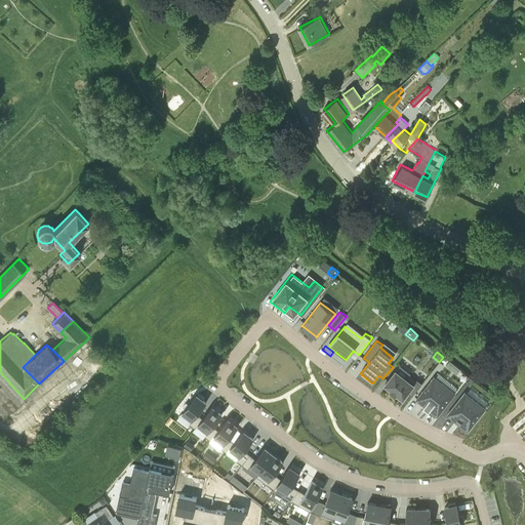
[(457,373),(460,369),(450,360),(446,365),(457,373)]
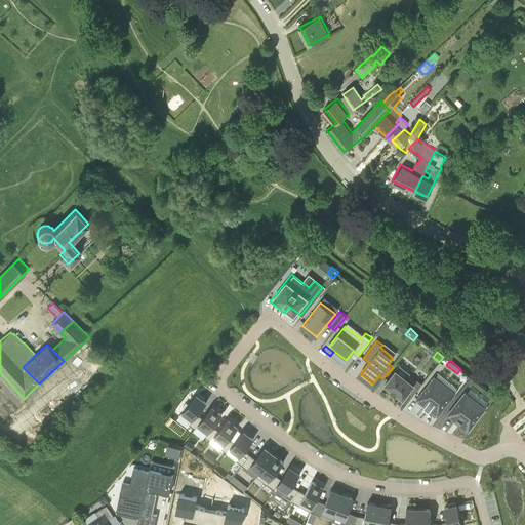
[(397,393),(403,398),(407,393),(412,396),(422,384),(417,379),(413,385),(396,370),(386,385),(392,389),(391,390),(396,394),(397,393)]
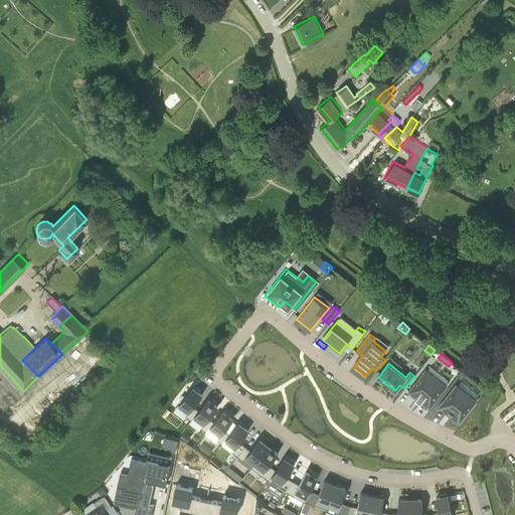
[(430,369),(448,384),(451,380),(433,366),(430,369)]
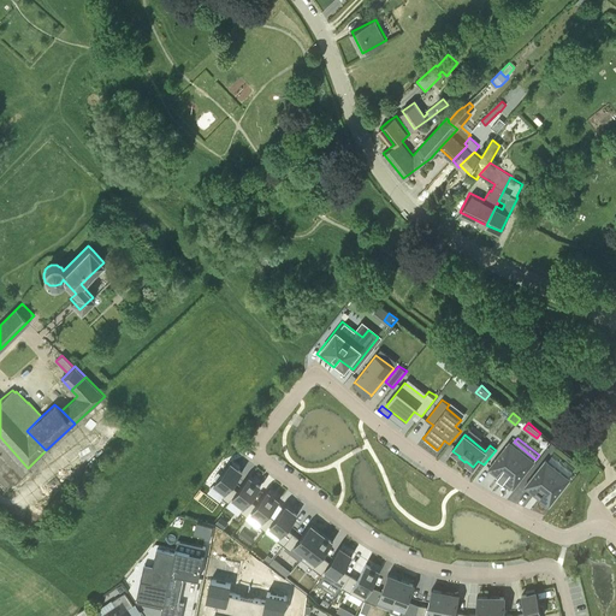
[(534,461),(509,442),(489,468),(498,477),(497,478),(503,483),(504,481),(514,489),(534,461)]
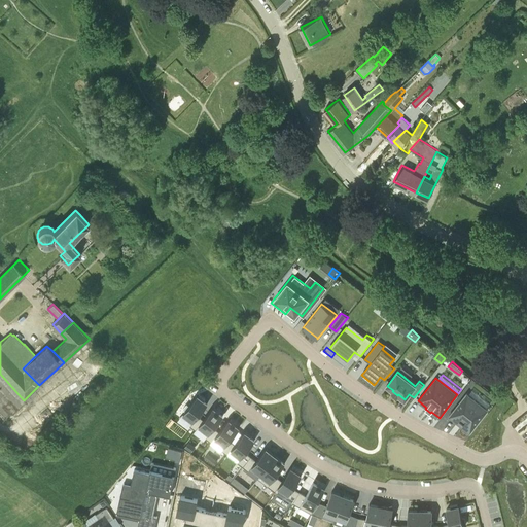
[(488,410),(466,393),(449,416),(463,427),(461,429),(467,433),(468,431),(469,432),(488,410)]
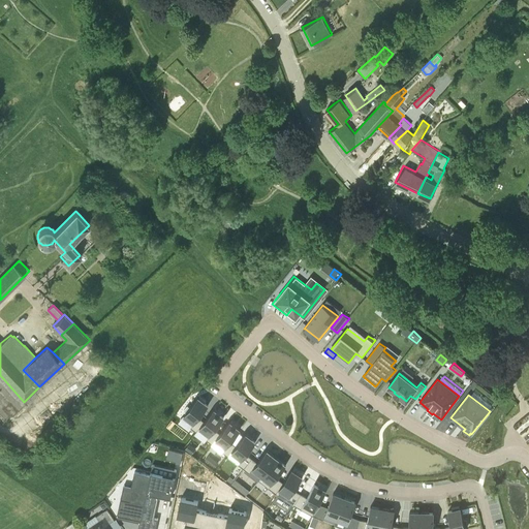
[(204,400),(205,399),(200,396),(199,397),(191,406),(190,405),(186,411),(187,412),(185,414),(195,423),(193,426),(198,431),(201,427),(200,427),(207,419),(201,415),(210,405),(204,400)]
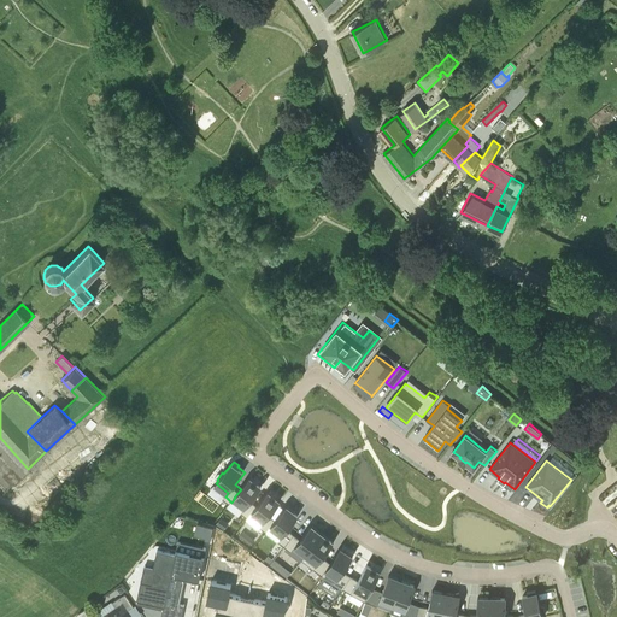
[(256,481),(257,480),(252,476),(251,477),(241,489),(234,498),(246,507),(244,511),(251,516),(253,512),(259,504),(253,499),(263,487),(256,481)]
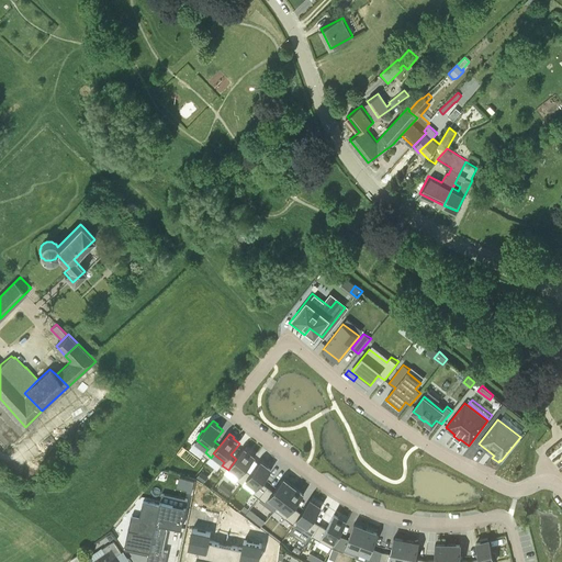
[(249,451),(250,450),(246,447),(231,467),(242,475),(238,479),(245,483),(247,480),(253,472),(247,468),(256,457),(249,451)]
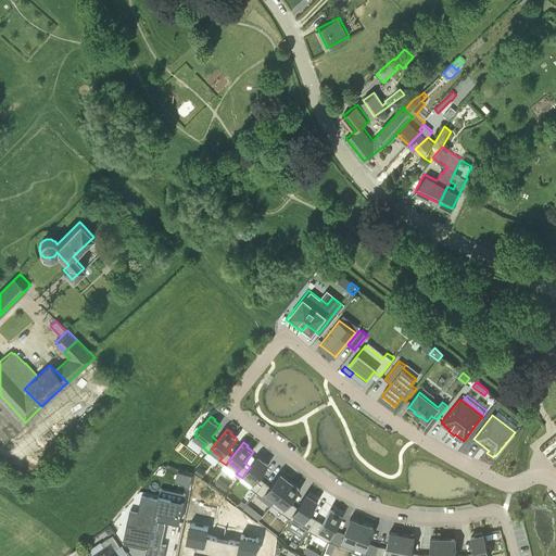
[(263,459),(264,458),(260,454),(258,456),(250,467),(244,475),(255,483),(252,487),(258,491),(267,480),(261,476),(269,464),(263,459)]
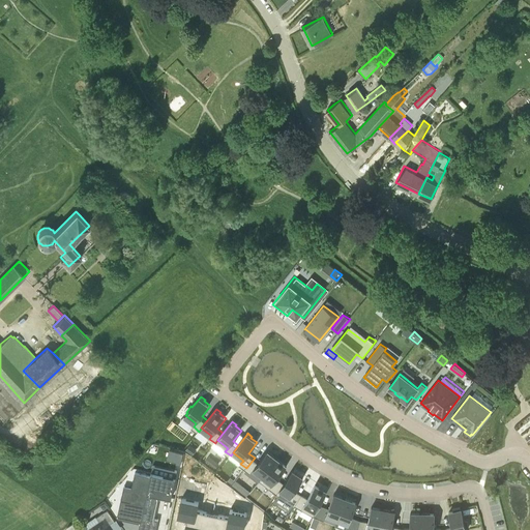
[(167,460),(176,462),(176,464),(181,465),(183,452),(169,449),(167,460)]
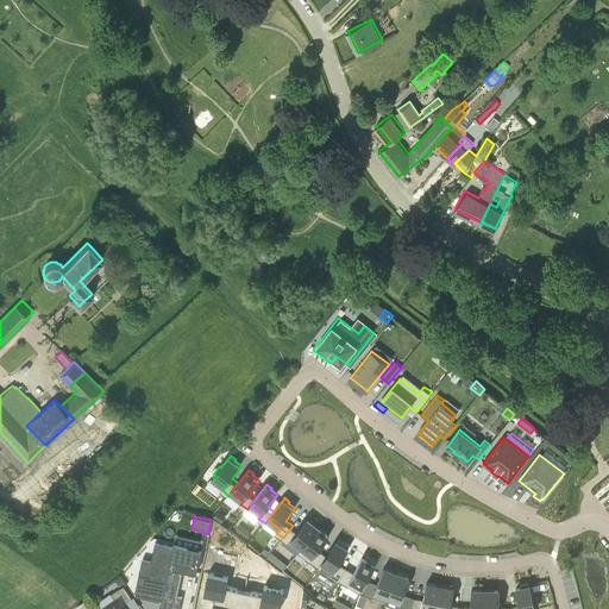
[(303,547),(319,527),(308,519),(299,531),(293,526),(283,538),(289,542),(293,539),(303,547)]
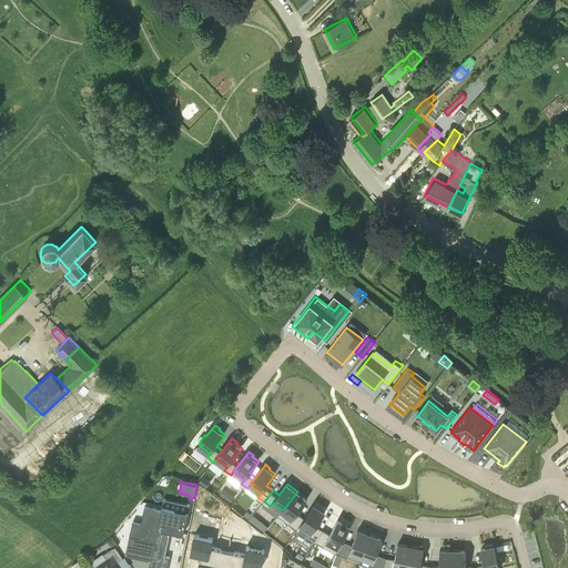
[(224,488),(220,494),(224,498),(229,493),(224,488)]
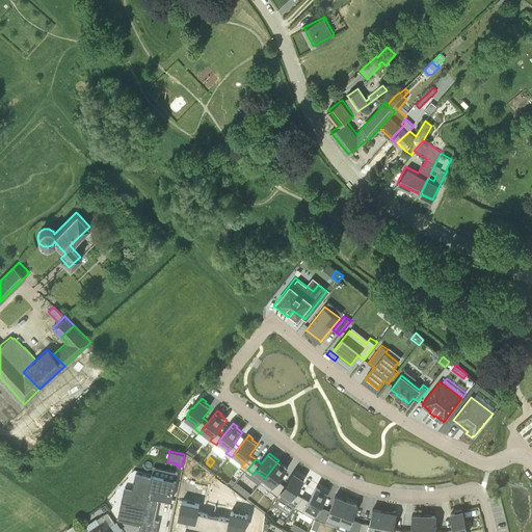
[(280,479),(289,468),(278,460),(265,478),(274,486),(272,489),(280,496),(283,491),(282,491),(287,484),(280,479)]
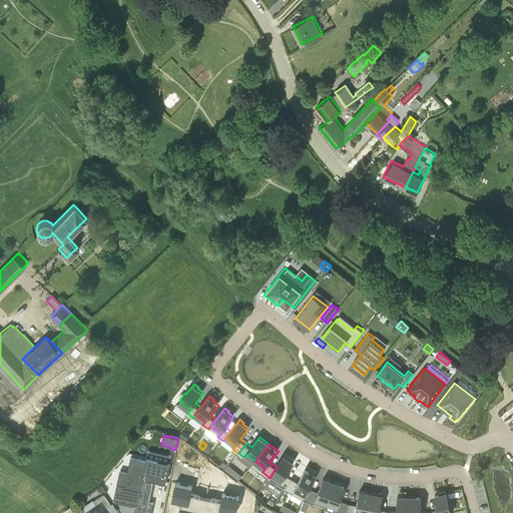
[(289,459),(290,457),(285,455),(285,456),(272,474),(273,474),(283,481),(281,484),(288,489),(294,478),(288,474),(295,463),(289,459)]
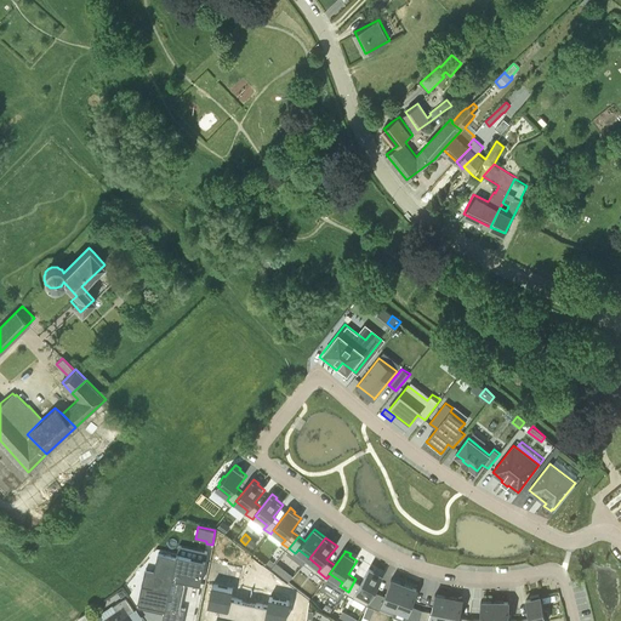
[(183,599),(186,585),(187,580),(189,581),(200,584),(206,558),(177,552),(176,558),(165,610),(161,620),(182,620),(186,608),(182,608),(183,599)]
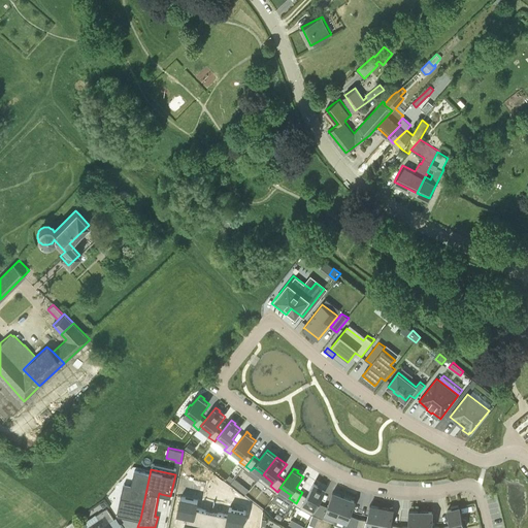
[(118,513),(117,514),(140,519),(150,474),(134,470),(131,486),(124,484),(121,497),(118,513)]
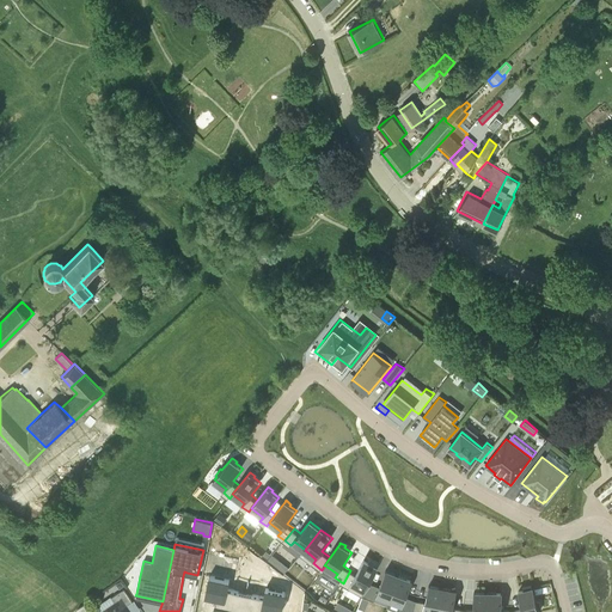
[(267,561),(274,565),(279,560),(273,555),(267,561)]
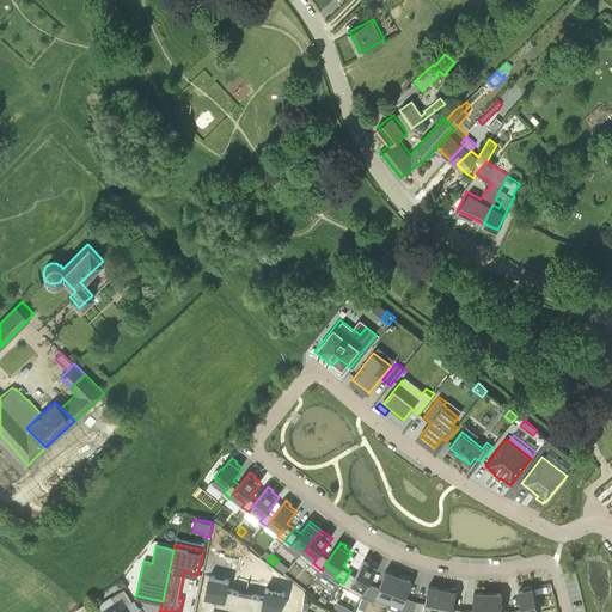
[(234,561),(214,556),(206,595),(218,598),(213,611),(269,611),(270,609),(281,611),(286,592),(267,588),(263,606),(226,599),(234,561)]
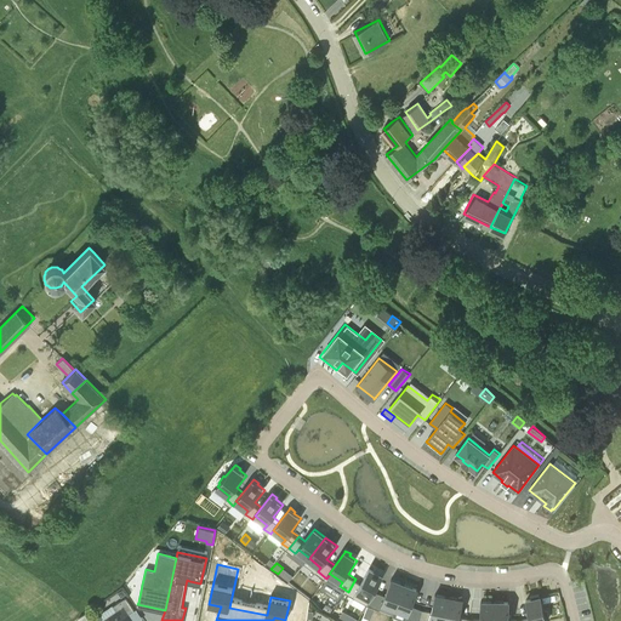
[(381,571),(380,573),(371,569),(364,584),(355,579),(348,592),(358,597),(359,593),(374,599),(386,576),(386,574),(381,571)]
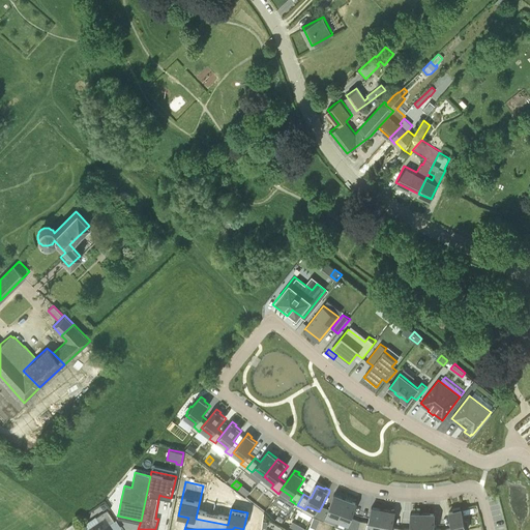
[(333,494),(326,514),(337,519),(345,499),(334,495),(333,494)]
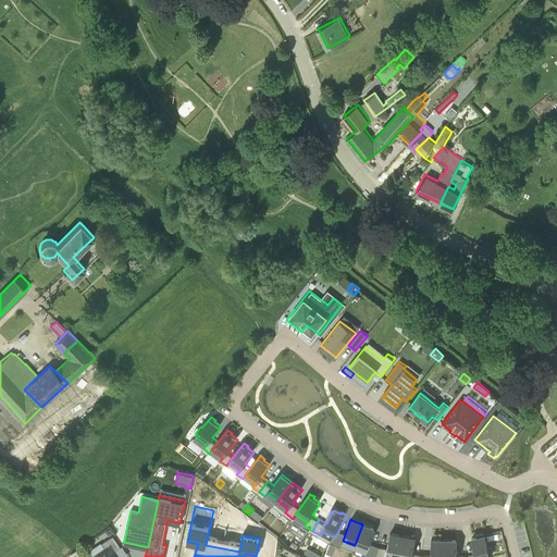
[(367,549),(375,529),(374,529),(362,524),(355,545),(367,549)]
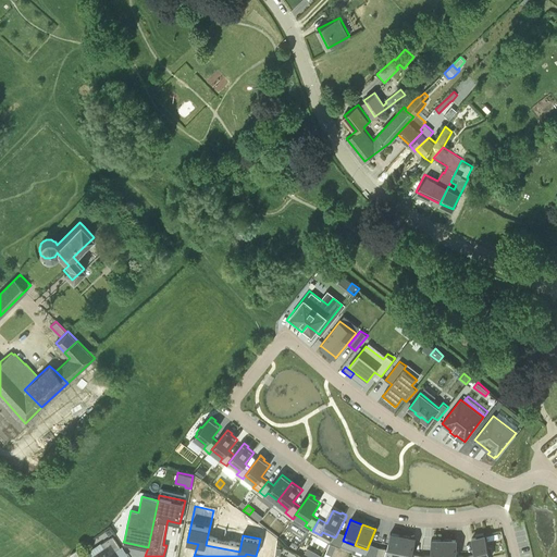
[(391,533),(386,555),(394,556),(398,556),(403,535),(391,533)]
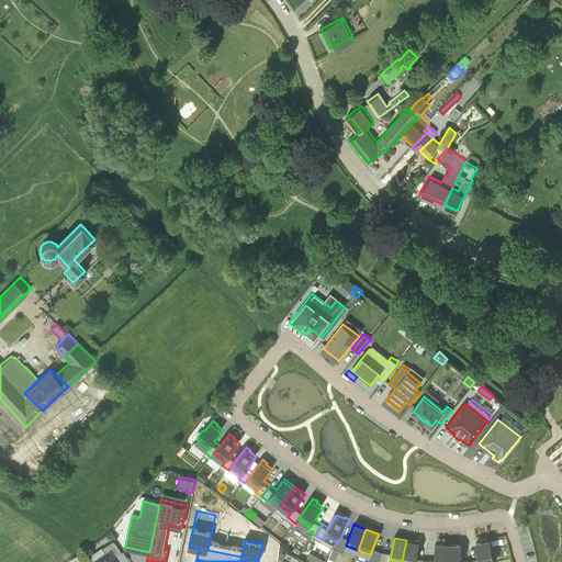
[(480,558),(471,560),(470,561),(494,561),(494,559),(497,559),(495,551),(493,552),(490,539),(489,540),(487,538),(480,539),(481,542),(475,543),(480,558)]
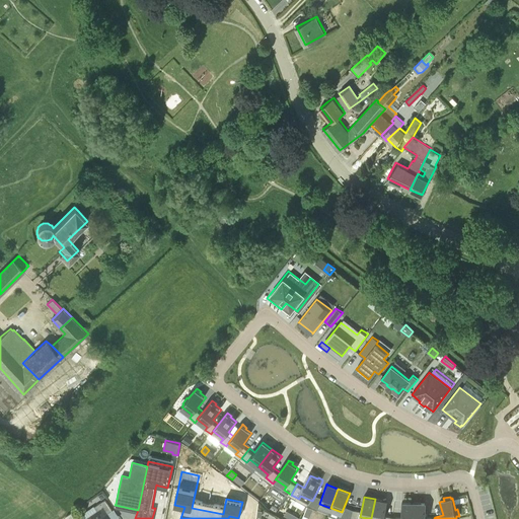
[(383,518),(387,501),(386,501),(386,502),(375,499),(371,518),(383,518)]
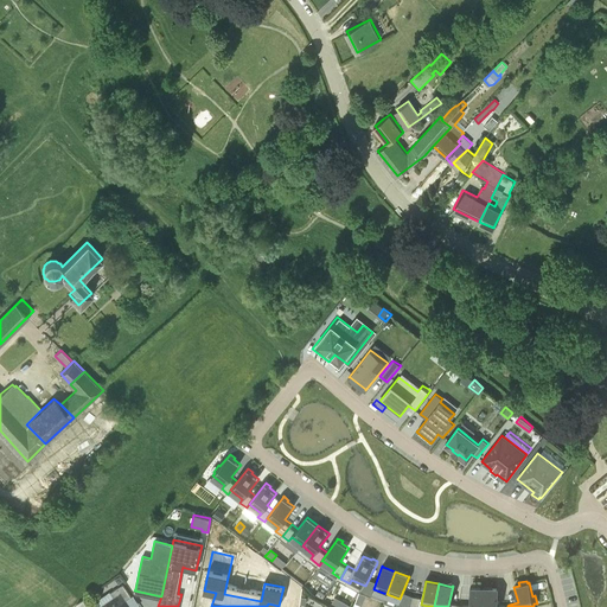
[(115,599),(104,606),(128,606),(125,601),(131,596),(122,585),(110,593),(115,599)]
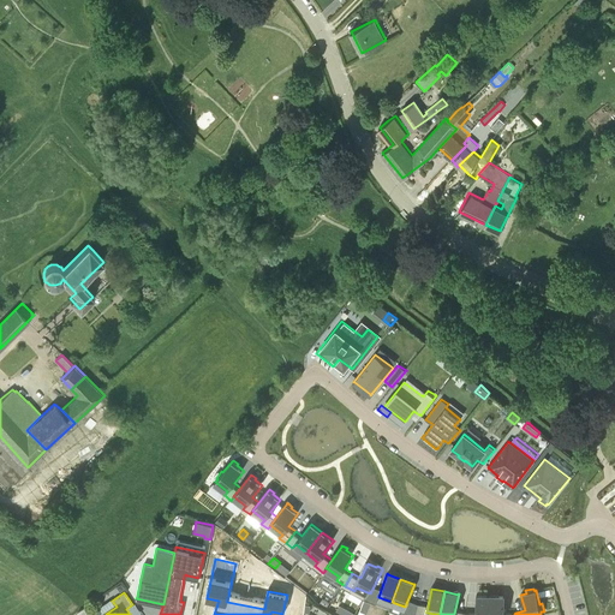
[(490,614),(490,596),(477,596),(476,596),(476,613),(465,613),(464,614),(490,614)]
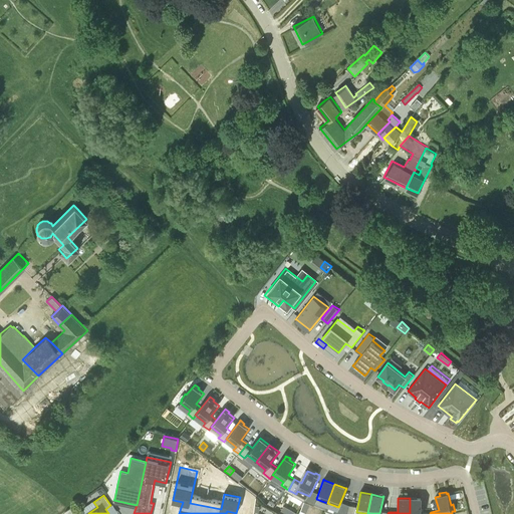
[(430,513),(431,512),(422,512),(422,498),(421,498),(410,498),(410,513),(430,513)]
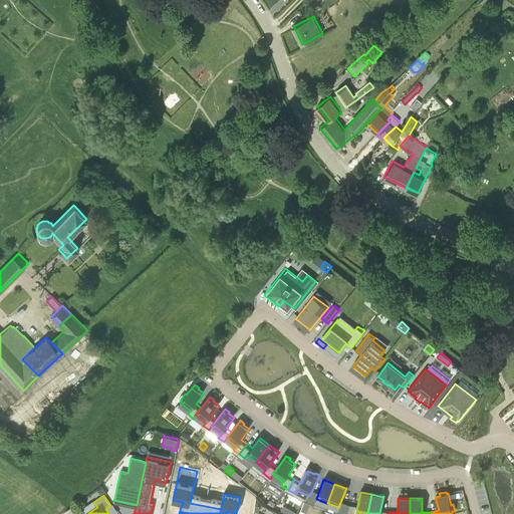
[(273,508),(275,503),(270,500),(267,504),(273,508)]
